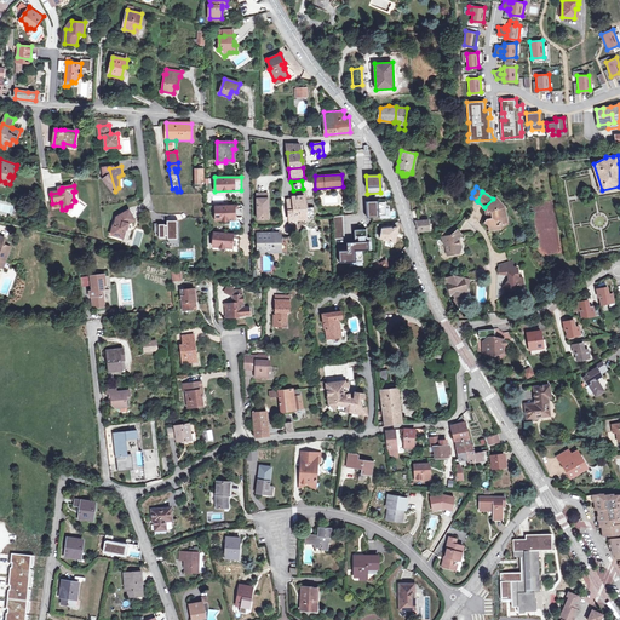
[(258,219),(269,219),(268,194),(257,194),(258,219)]
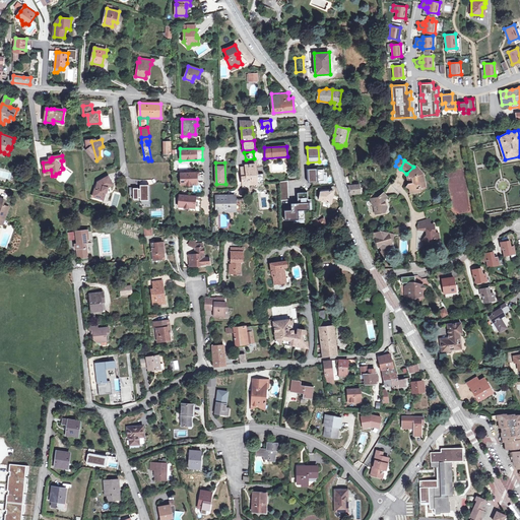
[(256,175),(255,165),(245,166),(245,167),(247,176),(256,175)]
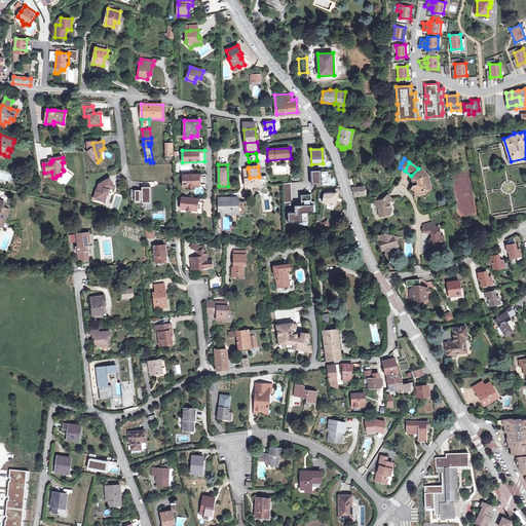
[(418,168),(411,176),(412,177),(414,185),(413,185),(411,188),(414,190),(415,194),(417,193),(417,194),(420,193),(424,192),(423,190),(429,188),(428,184),(428,183),(427,177),(425,177),(423,175),(424,173),(420,167),(418,168)]
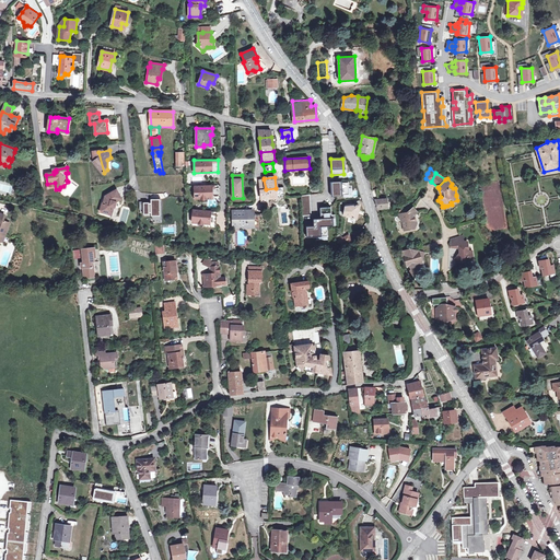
[(276,188),(266,189),(264,179),(259,181),(260,190),(261,199),(277,198),(276,188)]
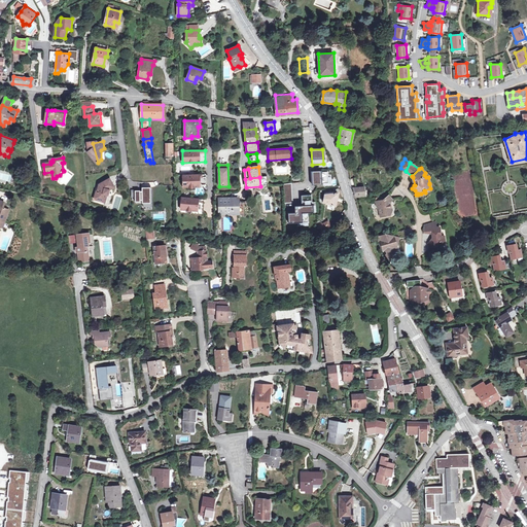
[(320,171),(311,171),(312,184),(320,184),(320,182),(327,182),(326,172),(320,172),(320,171)]
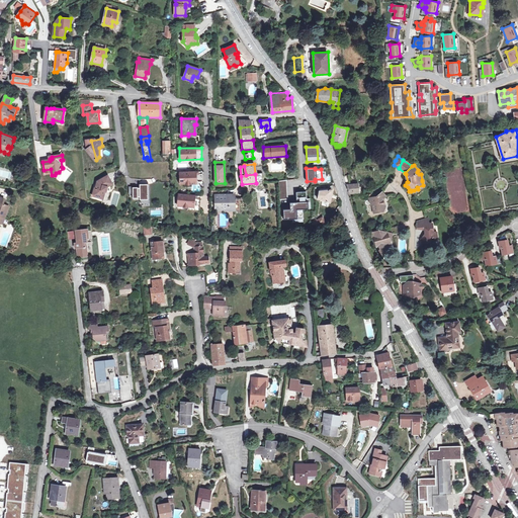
[(201,172),(180,172),(180,183),(201,183),(201,172)]
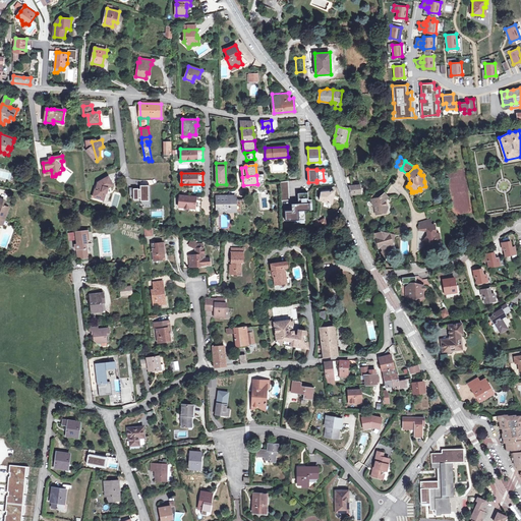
[(266,183),(265,174),(258,174),(256,175),(257,184),(266,183)]
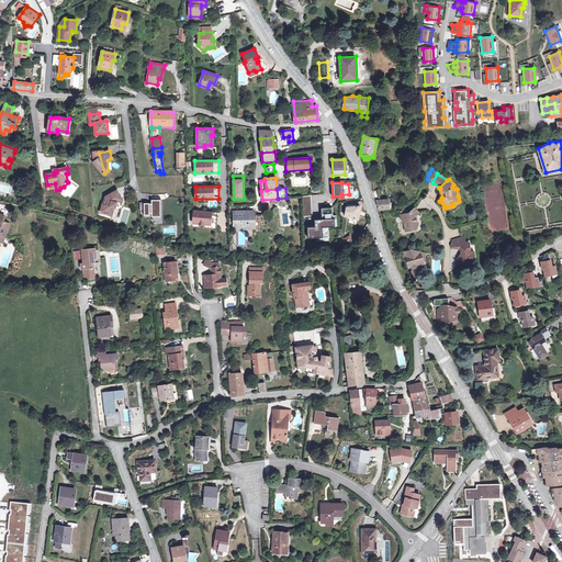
[(101,211),(112,213),(114,208),(115,209),(117,202),(123,199),(117,190),(107,197),(104,201),(107,201),(105,204),(103,204),(101,211)]
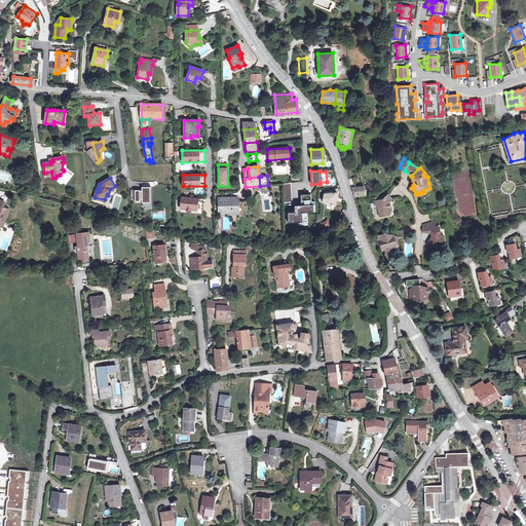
[(141,190),(134,190),(135,199),(139,199),(139,198),(141,198),(141,201),(149,201),(148,186),(141,186),(141,190)]
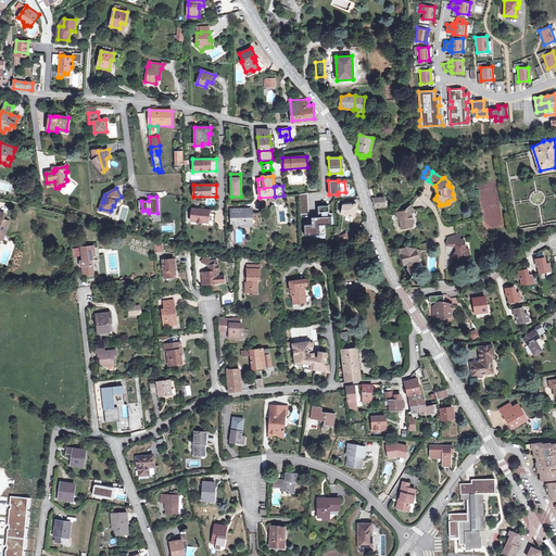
[(373,200),(375,206),(386,206),(384,197),(376,198),(376,199),(373,200)]
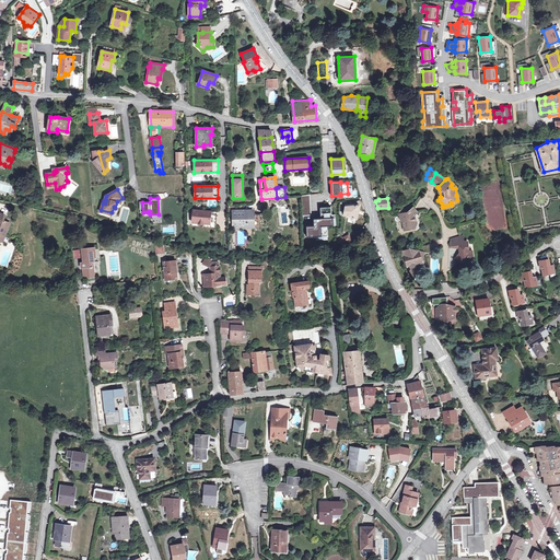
[(359,206),(358,206),(345,207),(343,216),(356,219),(359,206)]
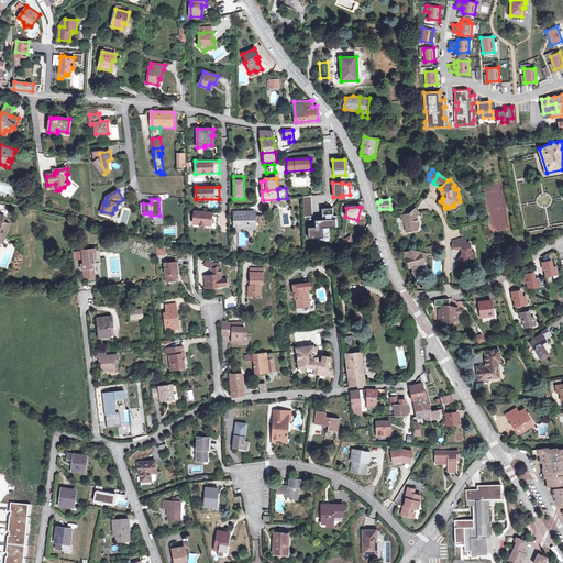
[(331,209),(321,209),(322,219),(316,219),(316,228),(308,229),(308,236),(327,235),(327,225),(332,224),(331,209)]
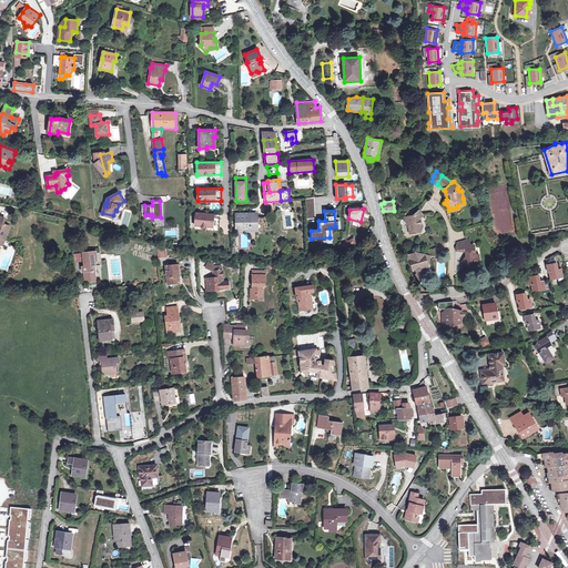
[(409,222),(411,223),(408,225),(409,233),(421,231),(421,226),(423,225),(423,220),(421,220),(421,219),(424,216),(419,212),(414,216),(406,217),(407,222),(409,222)]
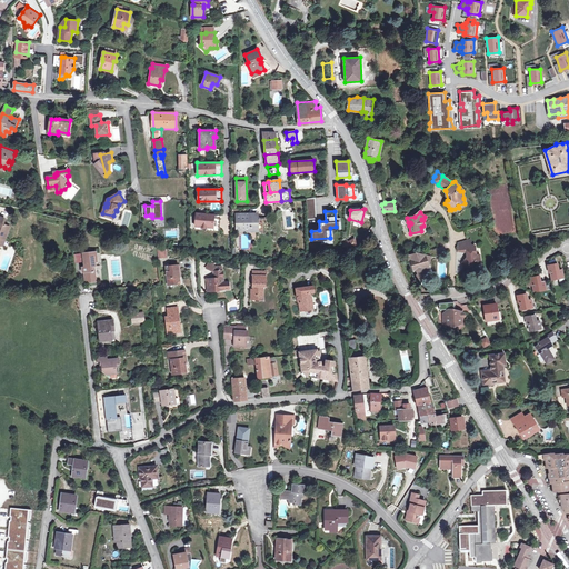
[(220,216),(197,213),(196,227),(219,229),(220,216)]
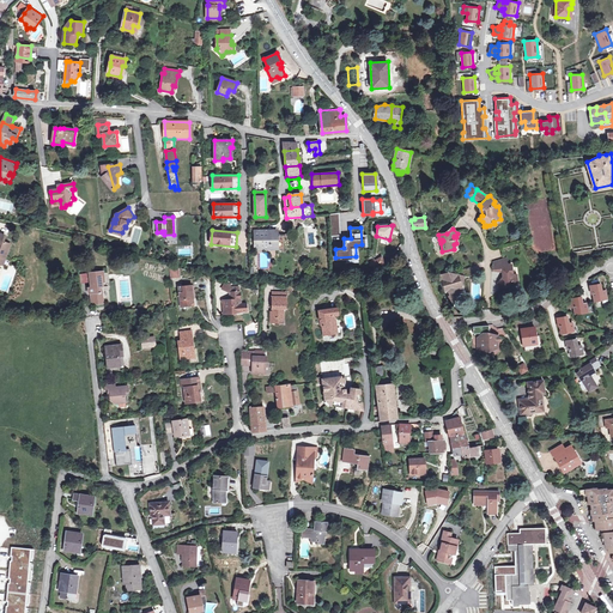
[(278,232),(268,232),(268,234),(265,234),(265,231),(254,231),(255,249),(262,249),(262,247),(272,247),(272,243),(278,243),(278,232)]
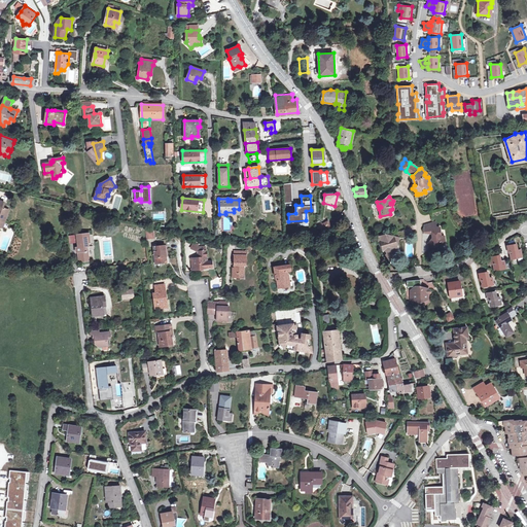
[(0,223),(1,221),(4,223),(9,210),(2,208),(4,203),(0,200),(0,227),(1,226),(0,225),(0,223)]
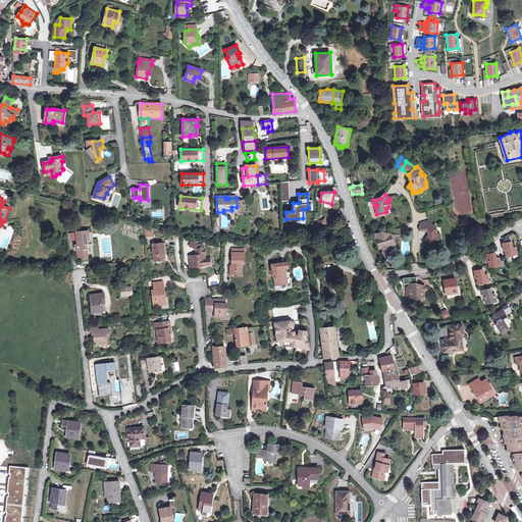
[(318,223),(317,221),(315,222),(318,228),(327,223),(325,219),(318,223)]
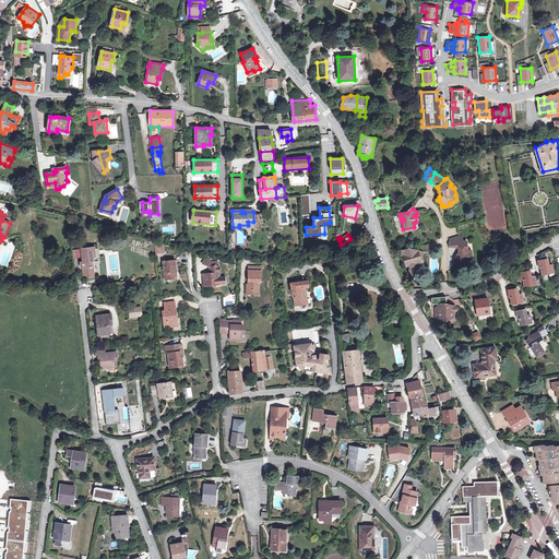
[(460,253),(459,253),(459,262),(468,261),(473,256),(472,250),(468,250),(467,240),(462,241),(462,239),(461,239),(460,236),(450,238),(451,247),(459,247),(460,253)]
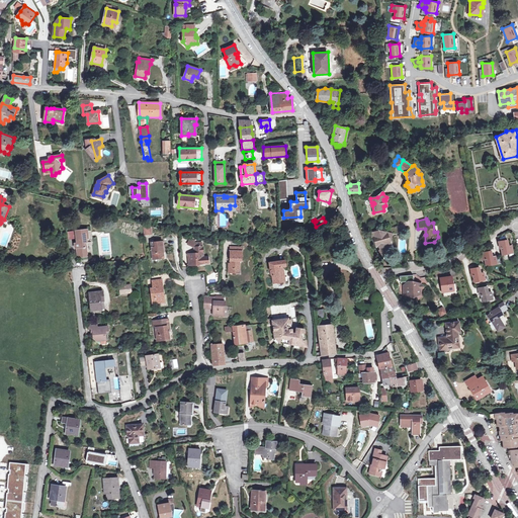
[(374,241),(375,241),(377,246),(381,245),(381,249),(380,249),(379,253),(383,255),(386,254),(386,253),(386,251),(389,251),(390,246),(389,243),(387,243),(389,239),(391,239),(392,234),(400,232),(398,226),(383,230),(382,234),(380,233),(379,231),(372,233),(374,241)]
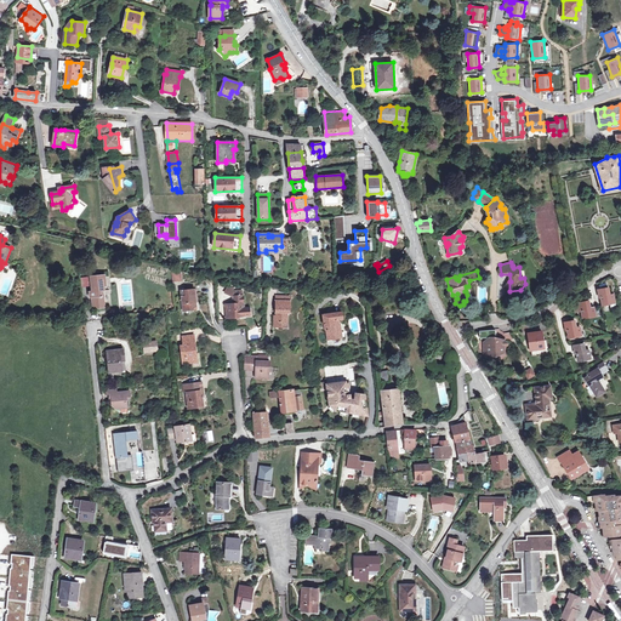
[(104,285),(103,275),(91,277),(92,291),(91,291),(91,296),(92,308),(106,307),(104,296),(102,296),(102,291),(106,291),(104,285)]
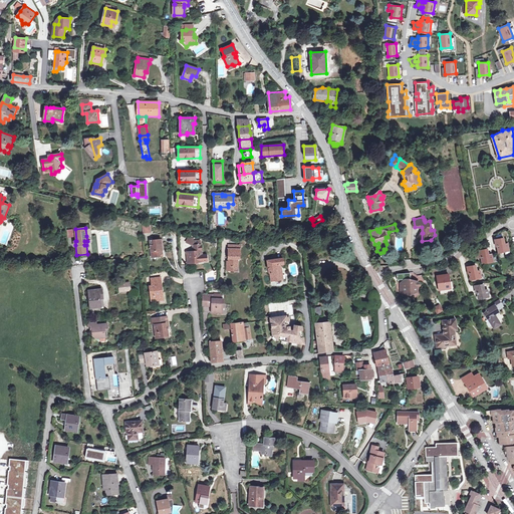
[(164,256),(163,250),(161,250),(161,247),(163,247),(162,240),(162,235),(154,235),(154,241),(151,241),(153,257),(164,256)]
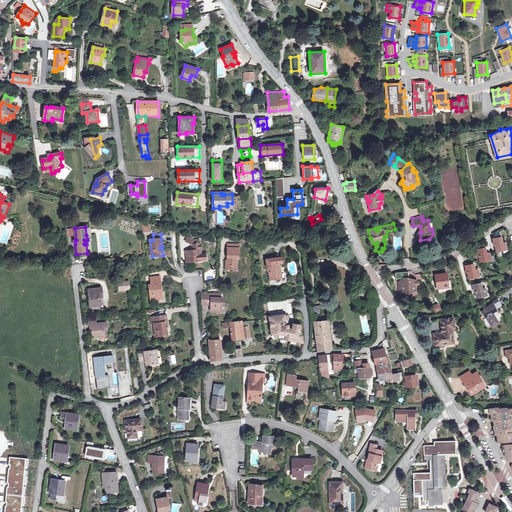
[(501,241),(502,241),(501,237),(493,239),(494,245),(496,245),(497,251),(507,249),(505,242),(501,243),(501,241)]
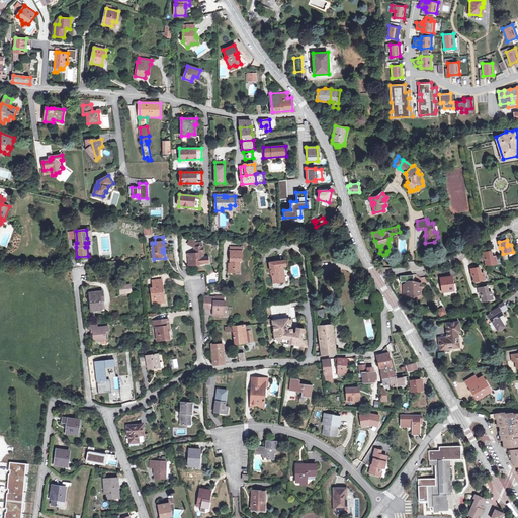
[(203,247),(195,247),(194,247),(194,251),(197,251),(197,253),(188,254),(188,263),(204,262),(203,247)]
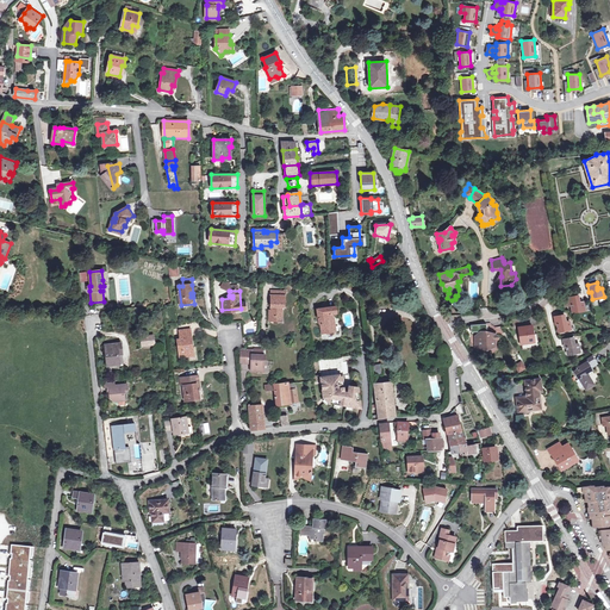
[(285,306),(285,296),(272,296),(271,306),(273,306),(272,310),(269,310),(269,321),(277,322),(277,317),(282,317),(282,306),(285,306)]
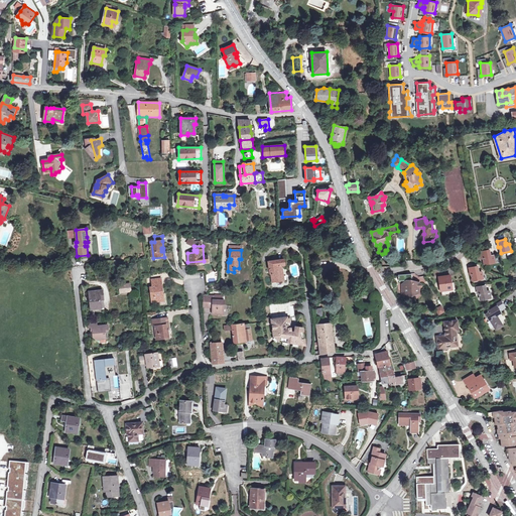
[(490,254),(490,250),(481,252),(482,258),(484,258),(485,264),(495,262),(494,255),(489,256),(489,254),(490,254)]
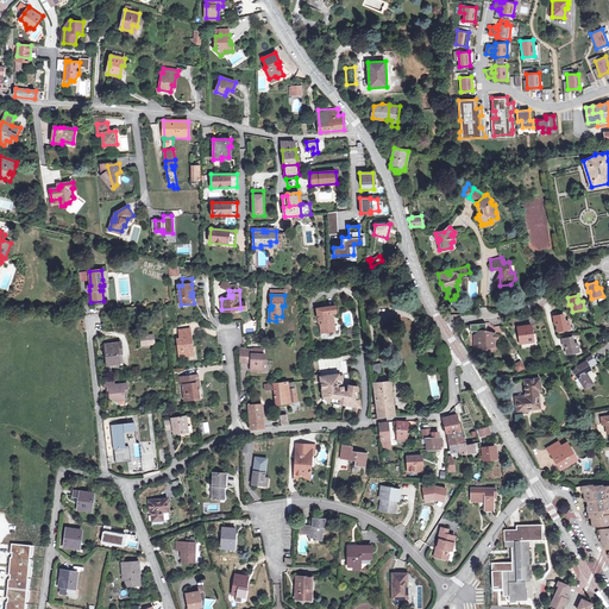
[(316,309),(319,320),(320,320),(321,324),(320,324),(321,333),(332,332),(331,326),(334,326),(333,315),(337,315),(336,306),(316,309)]
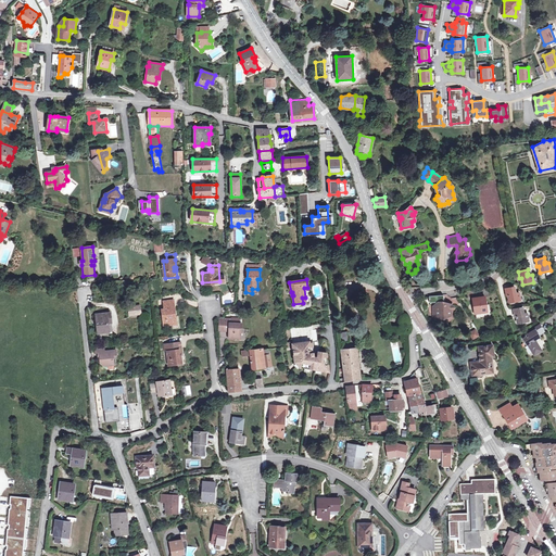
[(515,287),(506,288),(507,295),(508,295),(509,302),(521,300),(519,292),(514,293),(514,291),(516,291),(515,287)]
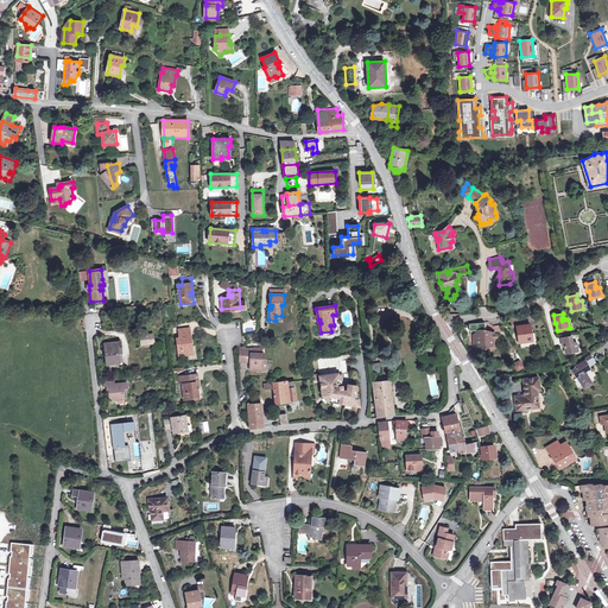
[(520,343),(533,341),(531,330),(532,330),(531,324),(518,327),(520,343)]
